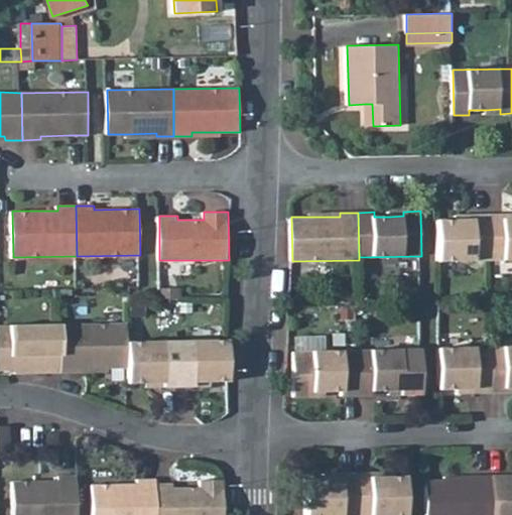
[(438,220),(438,261),(489,260),(488,215),(471,215),(471,220),(457,220),(438,220)]
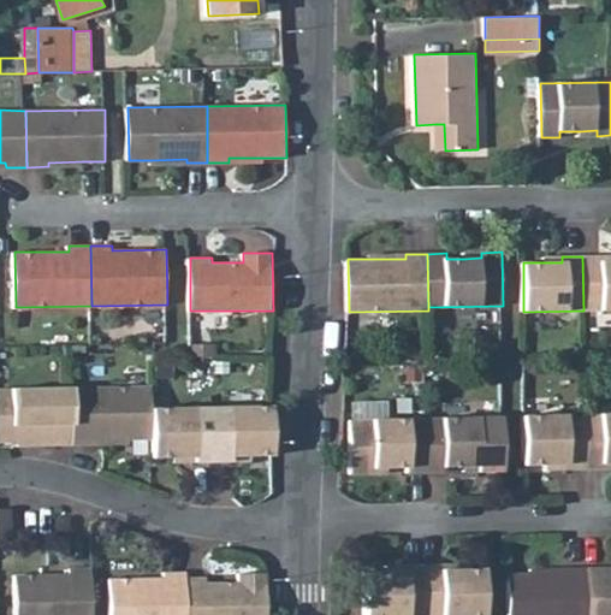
[(582,256),(583,311),(610,309),(610,260),(605,261),(604,256),(582,256)]
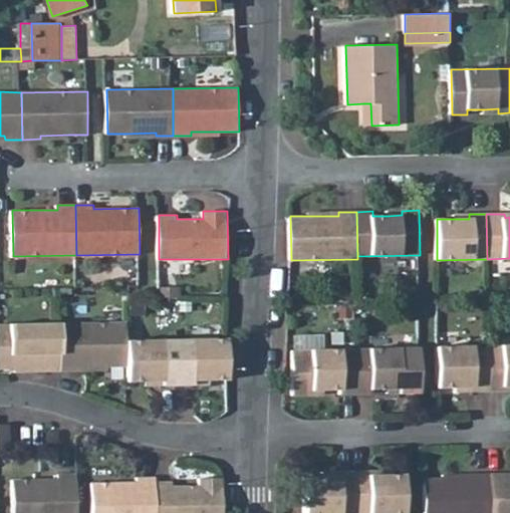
[(61,323),(62,370),(80,370),(80,366),(109,366),(128,365),(128,340),(126,322),(61,323)]
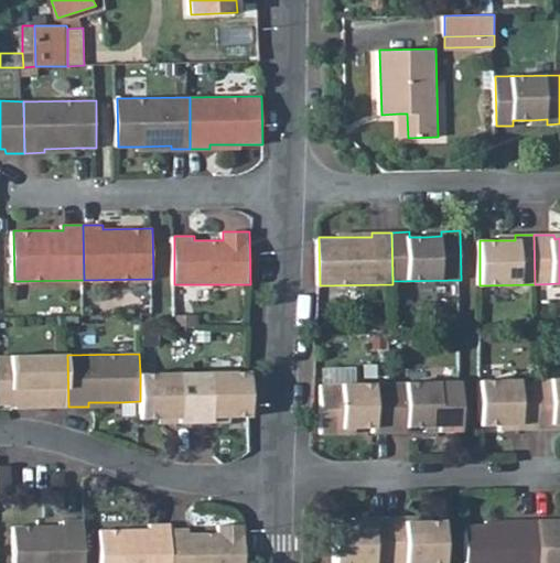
[(0,355),(0,403),(17,403),(49,403),(49,407),(68,407),(67,355),(0,355)]
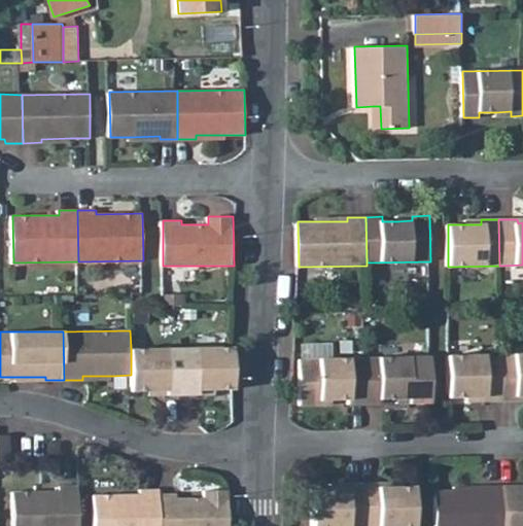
[(304,355),(336,355),(336,343),(304,342),(304,355)]
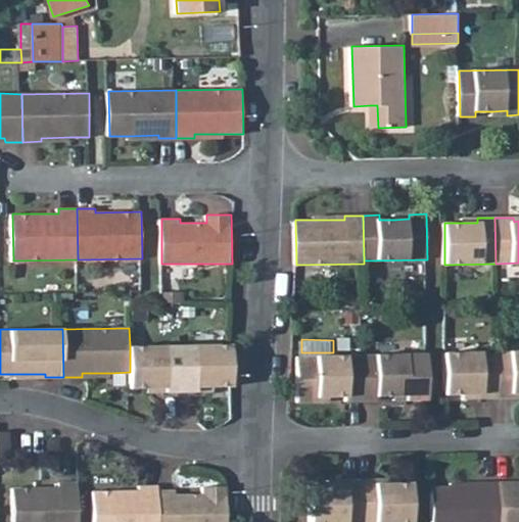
[(130,372),(131,388),(148,387),(163,387),(163,392),(181,391),(181,345),(130,346),(130,372)]
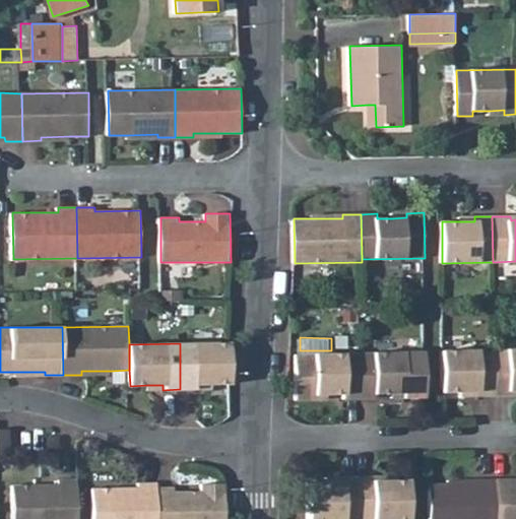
[(180,343),(180,389),(198,389),(198,385),(212,384),(231,384),(231,343),(180,343)]
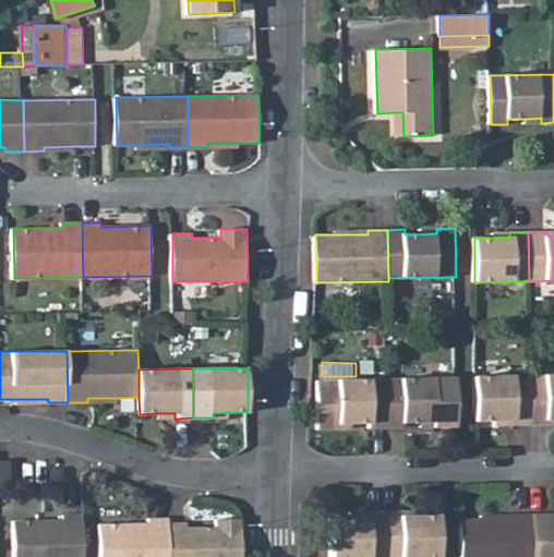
[(553,374),(530,375),(531,424),(551,424),(551,420),(553,420),(553,374)]
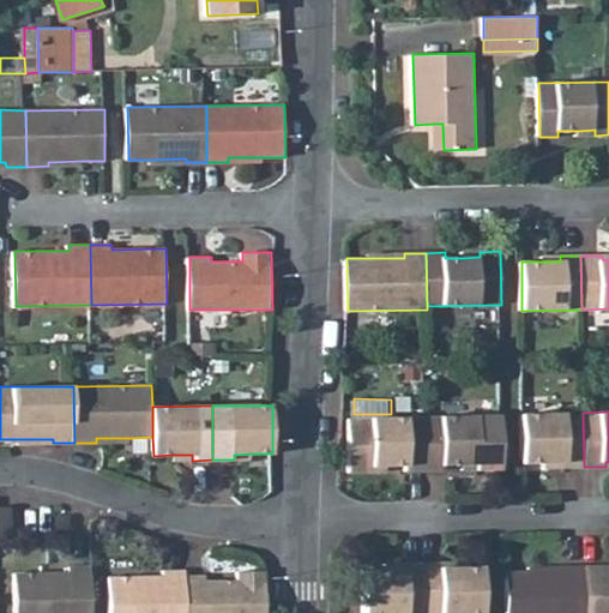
[(523,414),(524,463),(544,462),(562,462),(562,468),(584,467),(583,413),(523,414)]
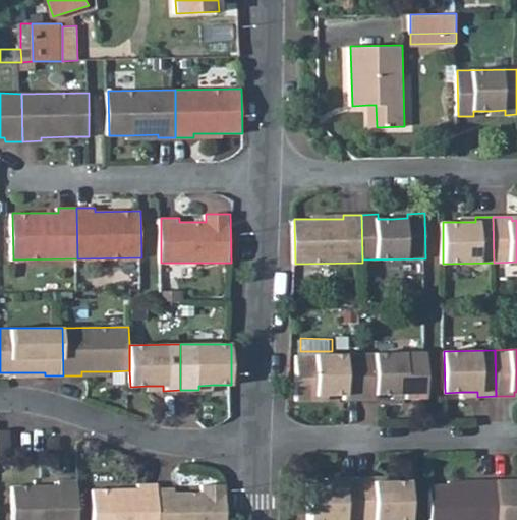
[(361,353),(361,399),(378,399),(378,394),(394,394),(408,394),(408,398),(425,398),(424,352),(361,353)]
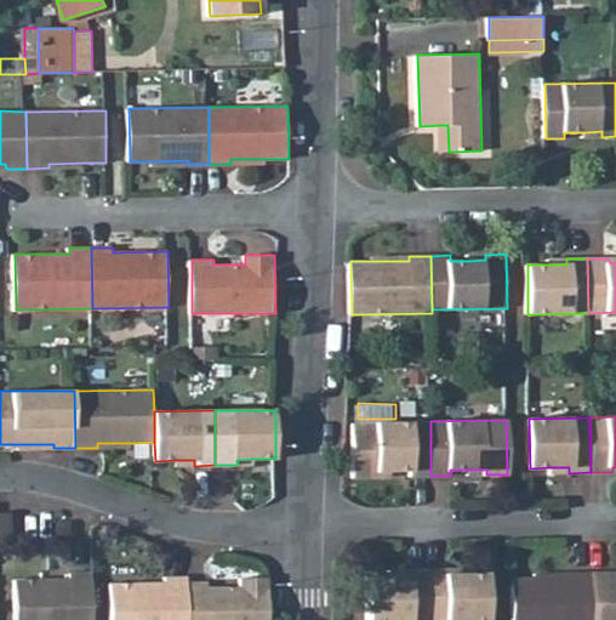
[(354,424),(355,477),(376,477),(375,471),(393,471),(412,471),(412,476),(431,476),(431,421),(354,424)]
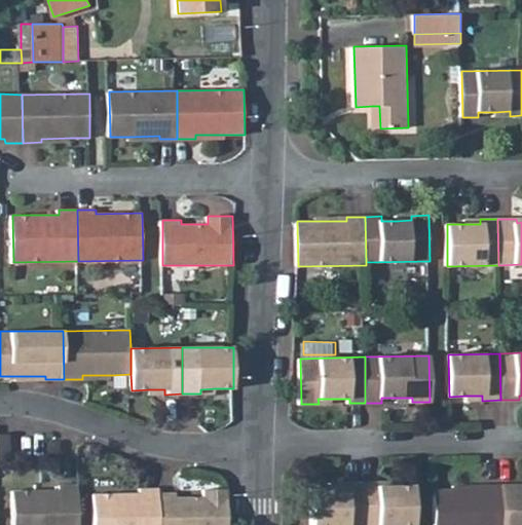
[(0,433),(0,458),(11,458),(10,433),(0,433)]
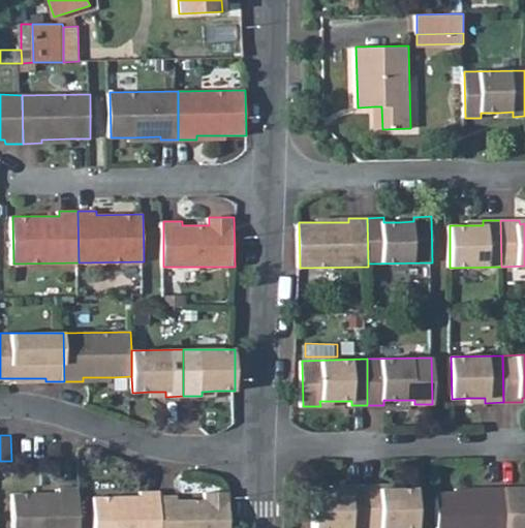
[(366,485),(366,527),(418,527),(418,488),(399,489),(384,489),(384,484),(366,485)]
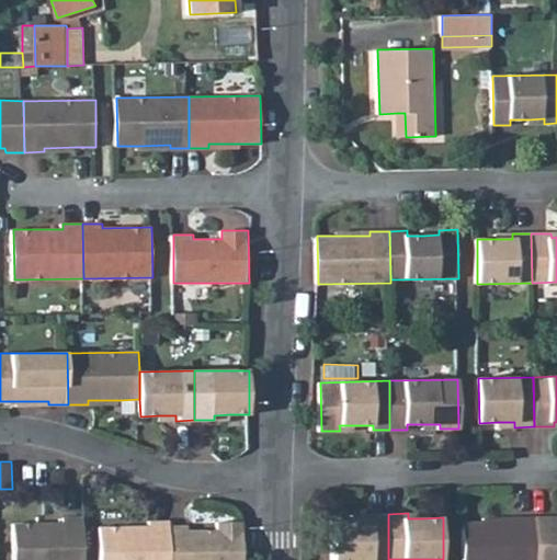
[(333,520),(333,559),(388,559),(388,514),(368,514),(368,518),(353,520),(333,520)]
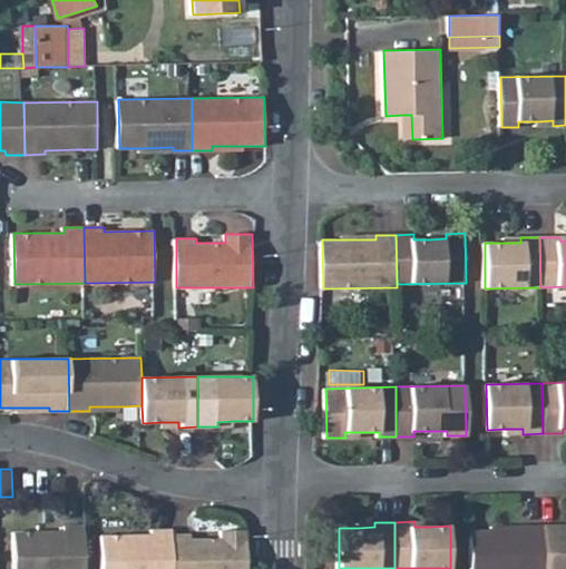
[(472,568),(545,568),(545,525),(525,526),(525,529),(493,530),(471,530),(472,568)]
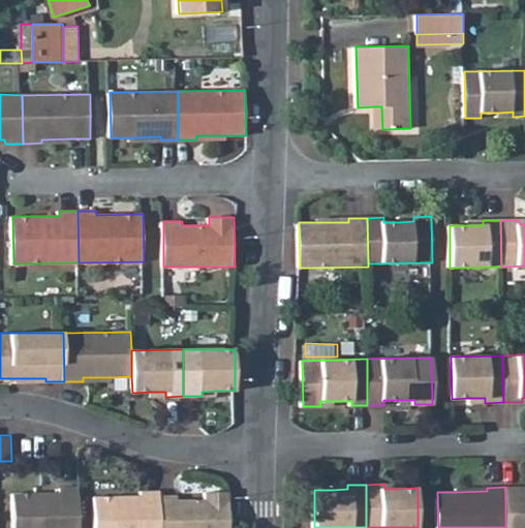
[(505,487),(505,527),(524,527),(524,491),(524,487),(505,487)]
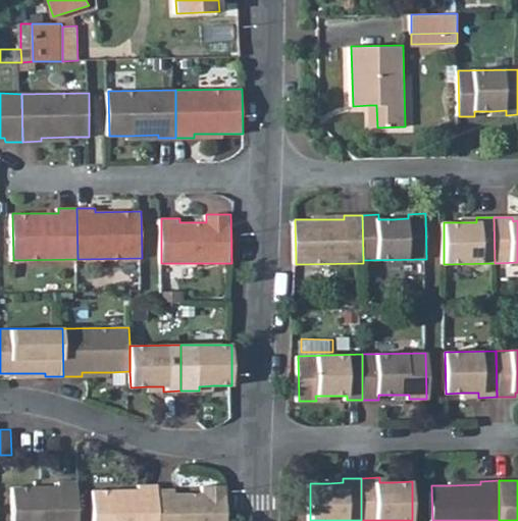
[(14,486),(14,520),(80,520),(80,481),(61,481),(61,485),(14,486)]
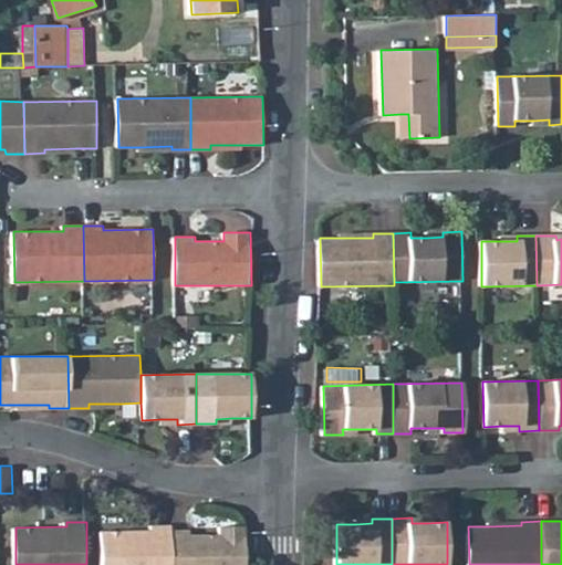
[(102,532),(102,564),(173,564),(173,530),(173,525),(153,525),(153,531),(102,532)]
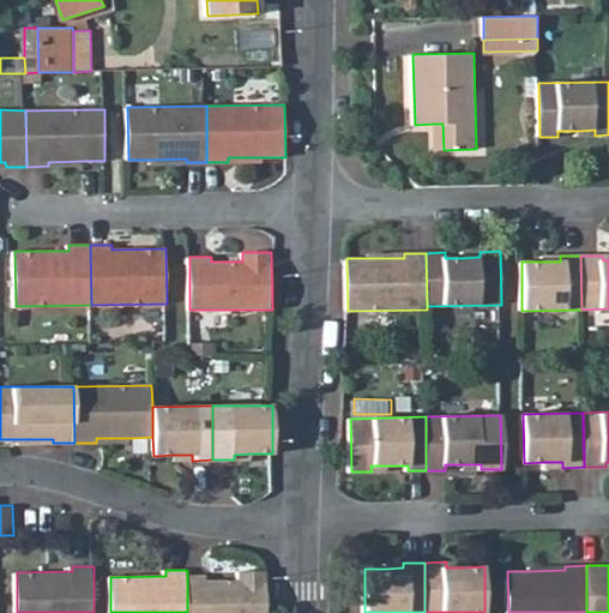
[(187,575),(187,612),(267,612),(266,570),(239,571),(239,580),(207,581),(207,575),(187,575)]
